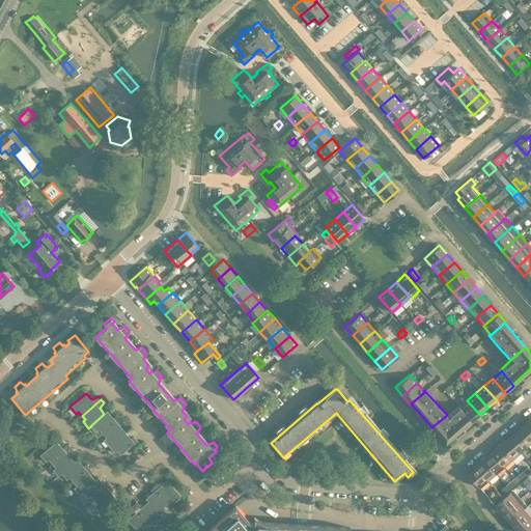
[(471,422),(480,415),(467,400),(458,408),(470,421),(471,422)]
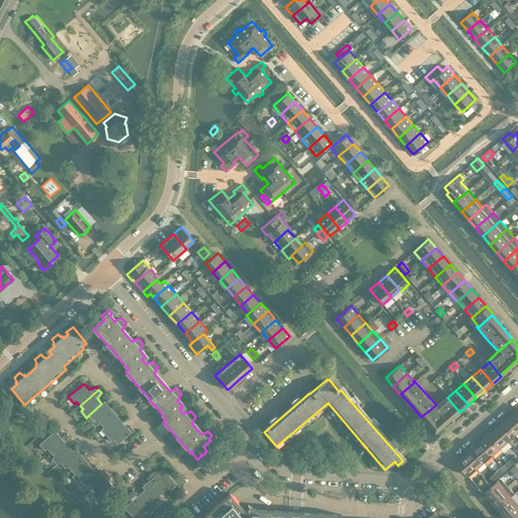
[(458,411),(447,398),(446,397),(436,405),(421,417),(429,426),(426,428),(431,434),(458,411)]
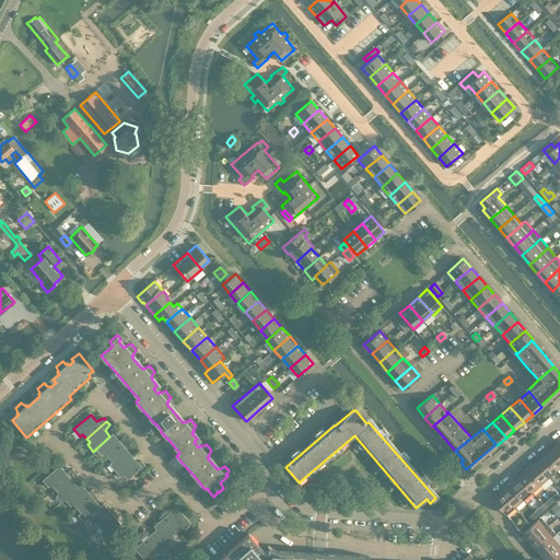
[(123,439),(119,441),(113,433),(109,436),(96,448),(102,455),(105,453),(108,457),(126,443),(123,439)]
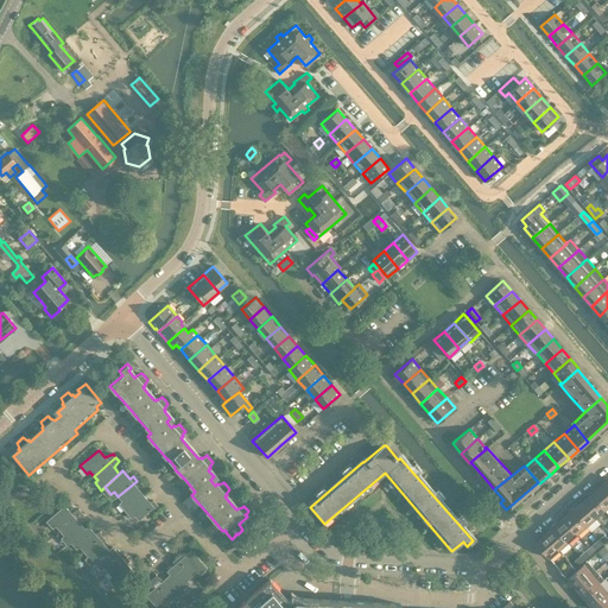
[(138,488),(140,485),(137,481),(118,496),(121,501),(119,504),(125,511),(144,495),(138,488)]
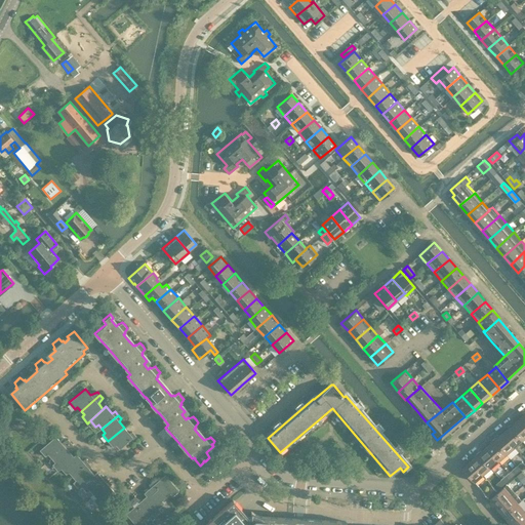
[(522,441),(524,439),(524,428),(518,419),(510,427),(522,441)]
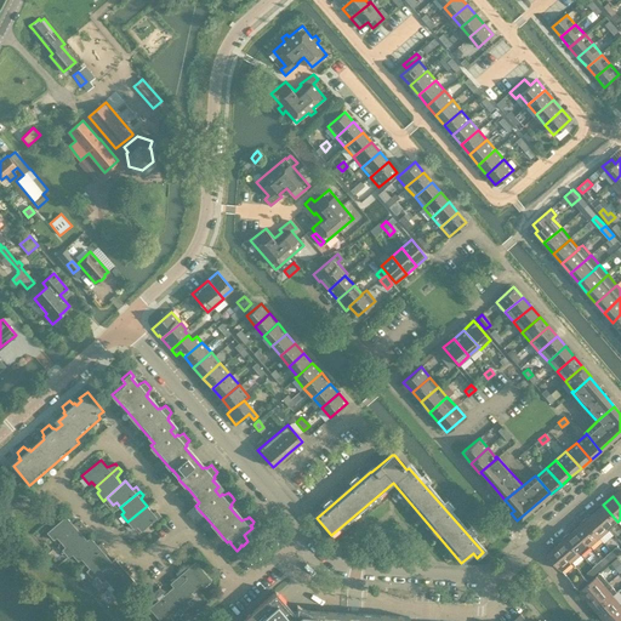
[(609,530),(617,522),(603,505),(593,513),(609,530)]
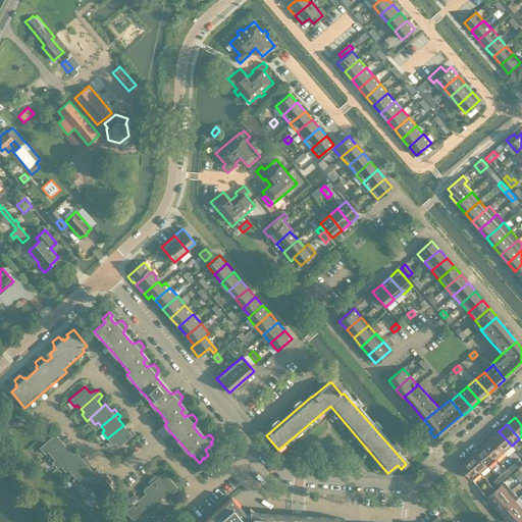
[(132,429),(128,431),(123,425),(107,438),(112,445),(115,442),(119,447),(133,435),(133,436),(136,434),(132,429)]
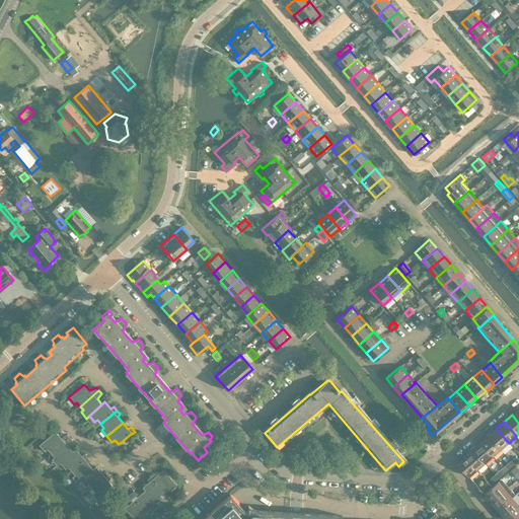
[(501,450),(509,443),(496,429),(489,436),(501,450)]
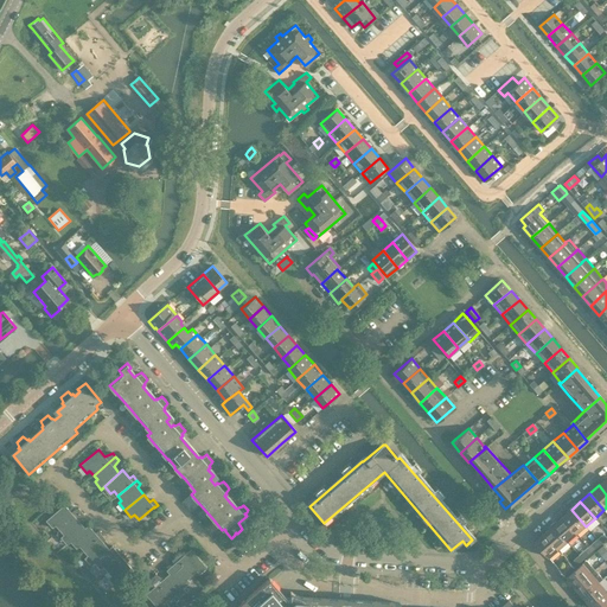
[(78,508),(71,512),(64,504),(46,521),(52,529),(56,525),(59,530),(82,511),(78,508)]
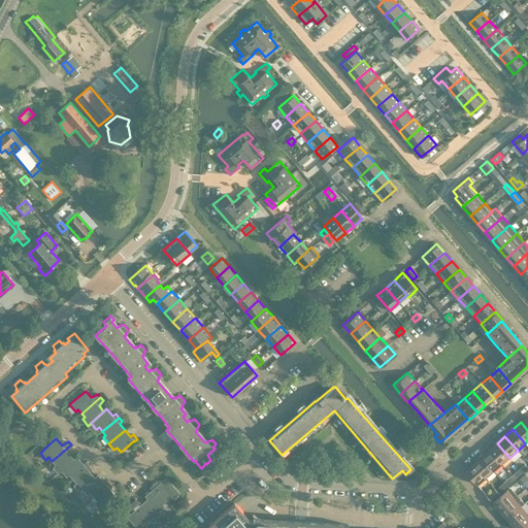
[(501,464),(509,458),(497,443),(489,450),(501,464)]
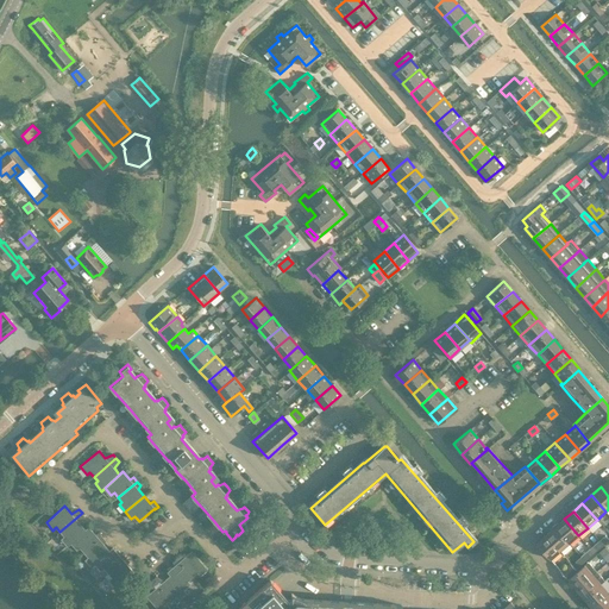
[(80,523),(85,516),(82,513),(60,532),(64,537),(61,539),(68,547),(71,544),(86,529),(80,523)]
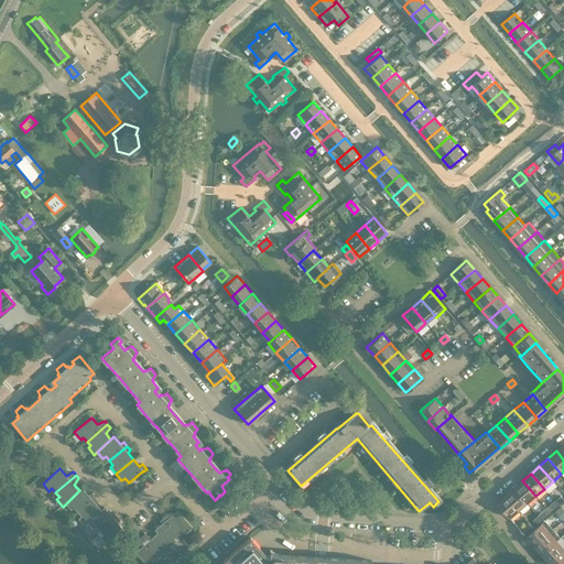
[(528,503),(535,496),(522,480),(513,488),(528,503)]
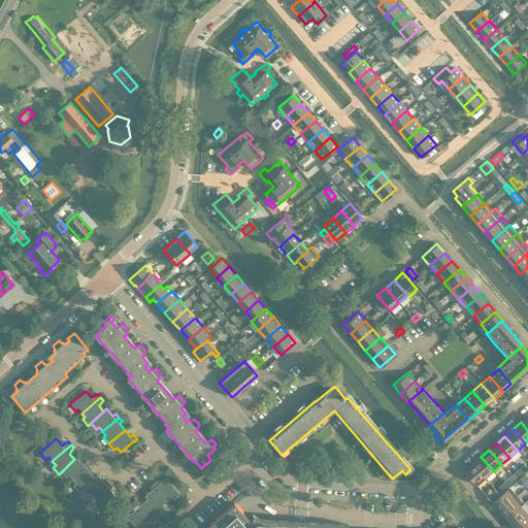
[(86,462),(83,463),(77,457),(74,459),(62,471),(66,477),(69,475),(72,480),(89,465),(86,462)]
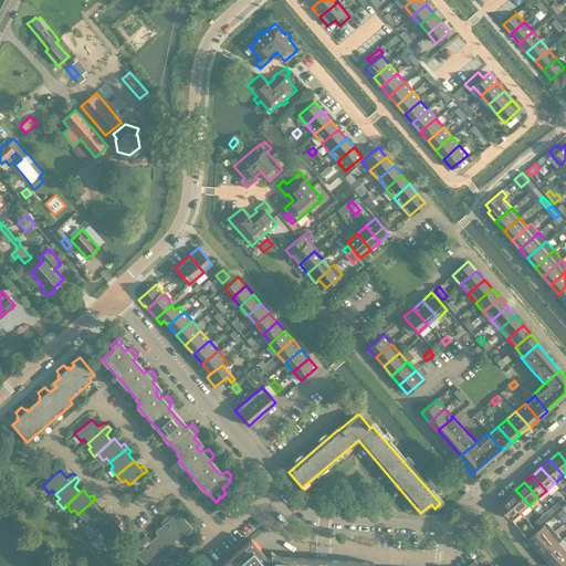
[(521,513),(530,505),(515,490),(507,496),(521,513)]
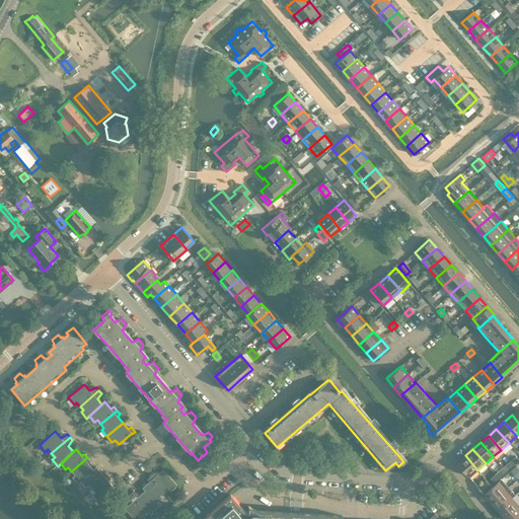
[(469,476),(477,470),(465,455),(457,462),(469,476)]
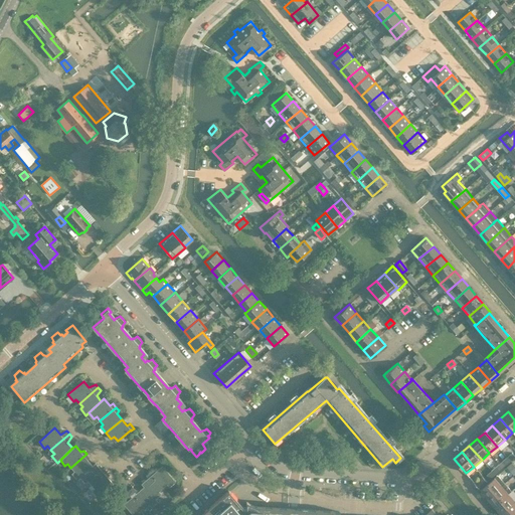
[(88,460),(90,457),(87,454),(70,468),(74,472),(71,474),(77,480),(80,478),(80,477),(93,466),(88,460)]
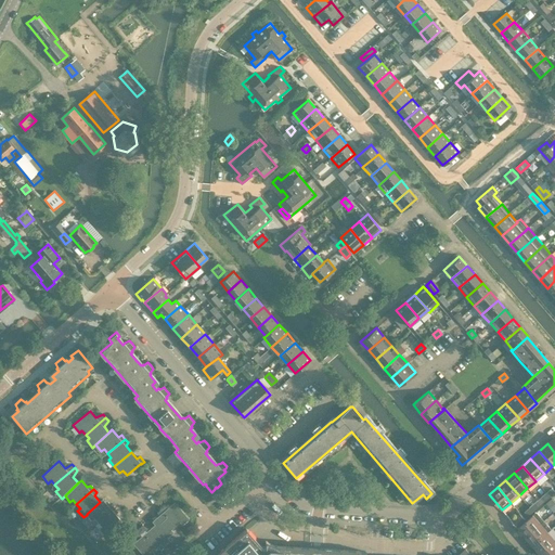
[(112,504),(108,506),(103,499),(100,502),(87,514),(87,515),(92,520),(94,518),(98,523),(115,508),(112,504)]
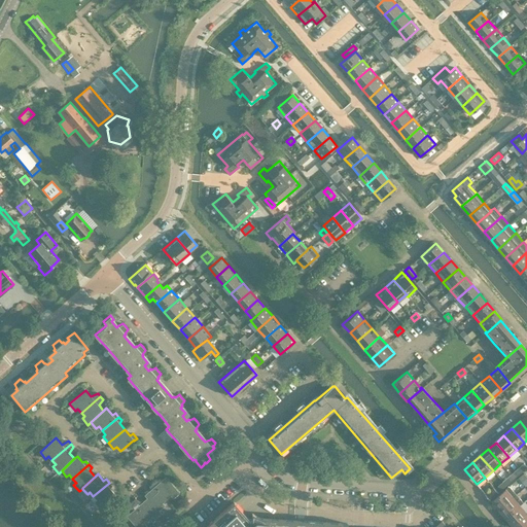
[(173,498),(180,493),(166,477),(160,483),(156,480),(153,484),(167,499),(171,496),(173,498)]
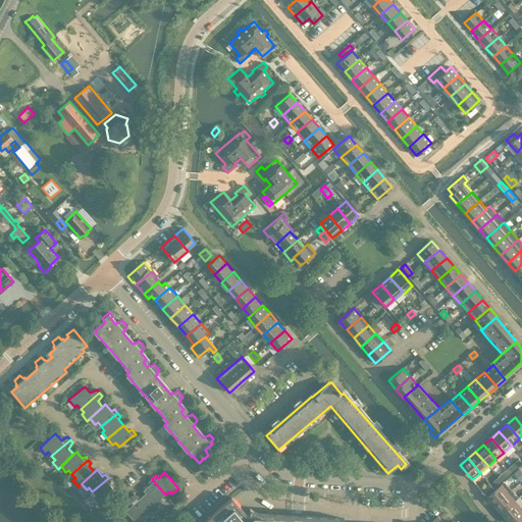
[(502,481),(507,476),(504,472),(498,477),(502,481)]
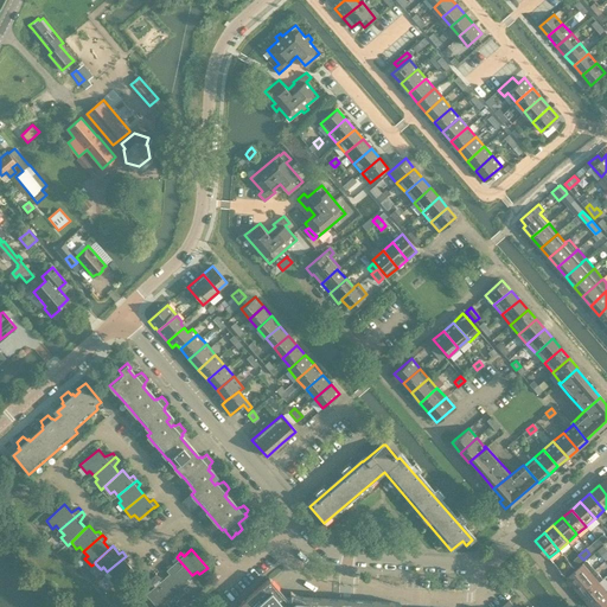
[(577,564),(583,560),(579,555),(574,560),(577,564)]
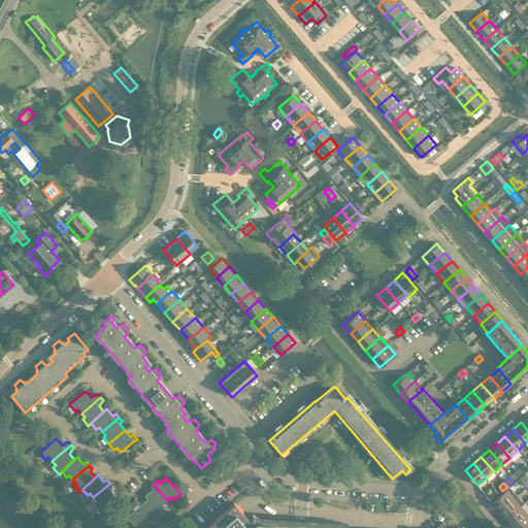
[(110,490),(112,487),(109,484),(93,497),(97,501),(94,503),(100,509),(117,496),(110,490)]
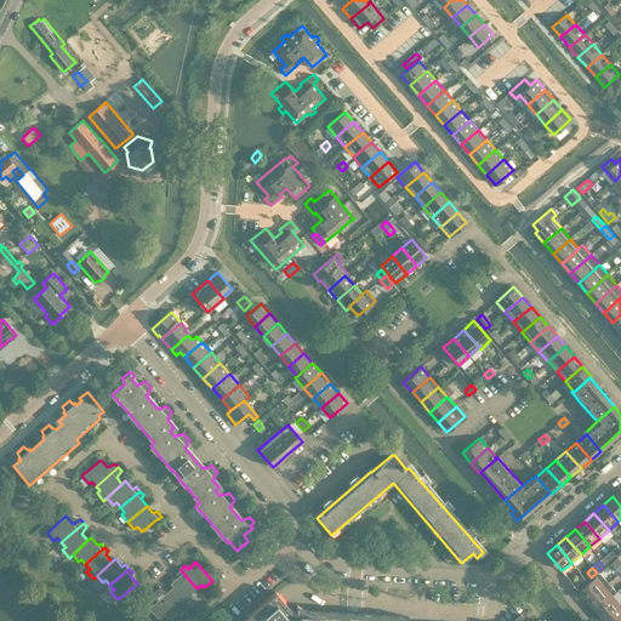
[(192,593),(197,588),(181,570),(176,574),(178,577),(171,584),(174,587),(188,602),(194,596),(192,593)]
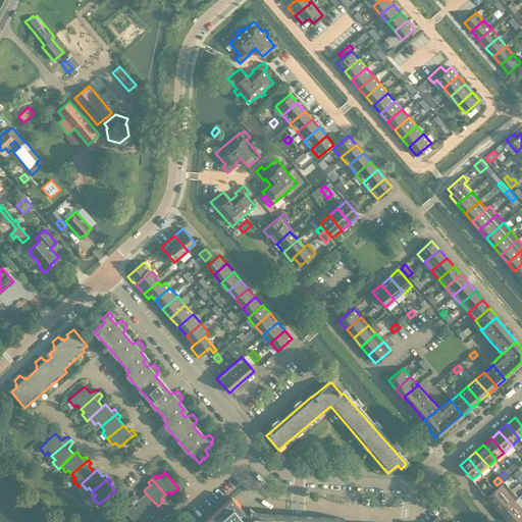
[(485,494),(493,487),(488,482),(480,489),(485,494)]
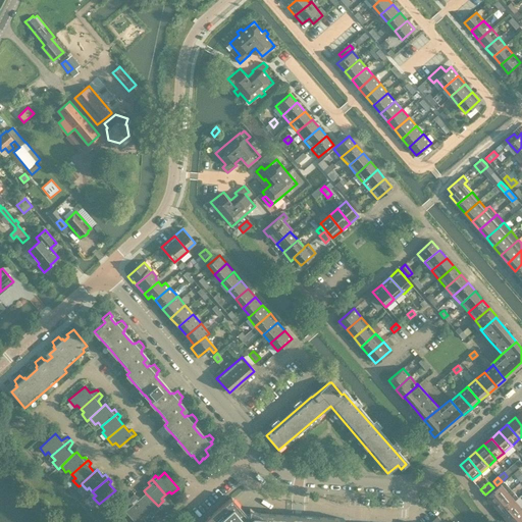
[(493,505),(511,490),(505,482),(487,498),(493,505)]
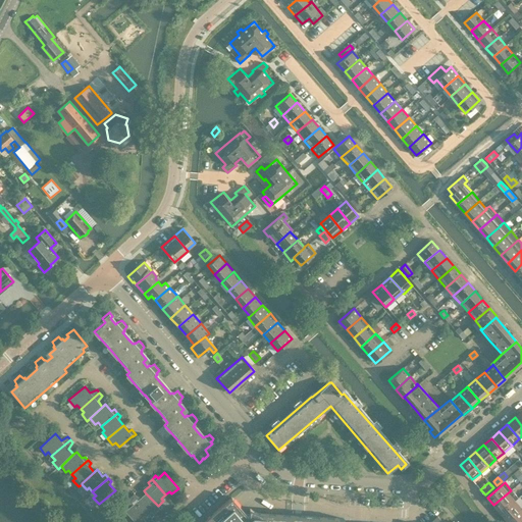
[(518,499),(512,490),(511,490),(493,505),(501,513),(515,501),(518,499)]
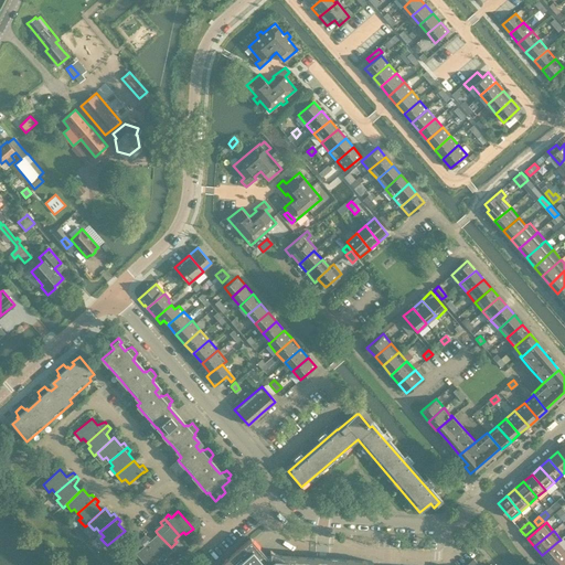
[(171,547),(158,534),(151,540),(146,534),(142,537),(160,557),(164,554),(167,556),(173,551),(171,547)]
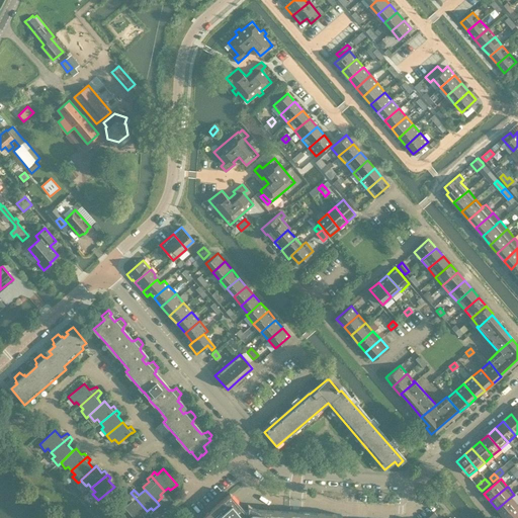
[(143,515),(147,511),(131,493),(127,495),(131,502),(124,507),(134,517),(144,517),(145,517),(143,515)]
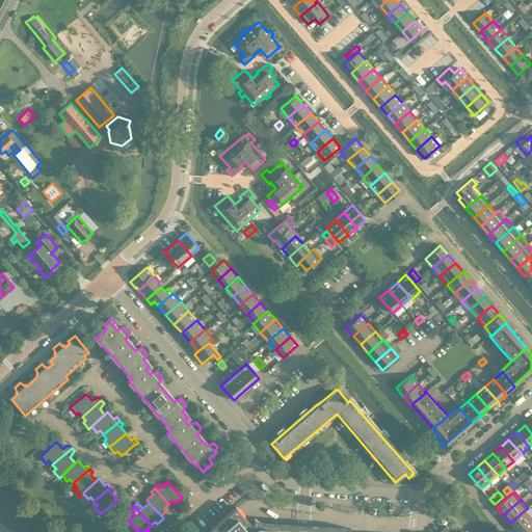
[(250,524),(237,508),(236,507),(206,531),(350,531),(351,529),(269,523),(265,523),(261,522),(258,520),(255,517),(254,524),(250,524)]
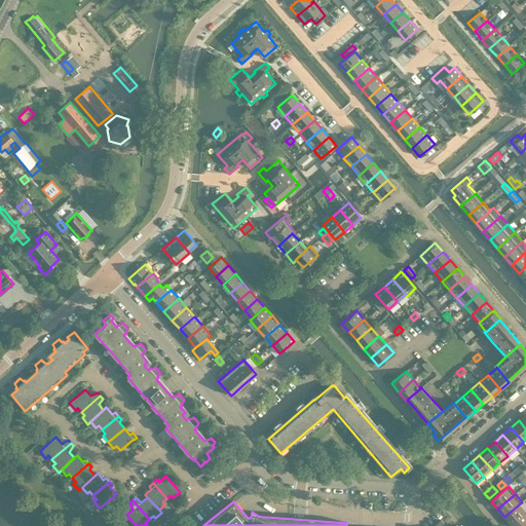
[(525,513),(519,504),(504,517),(512,525),(525,513)]
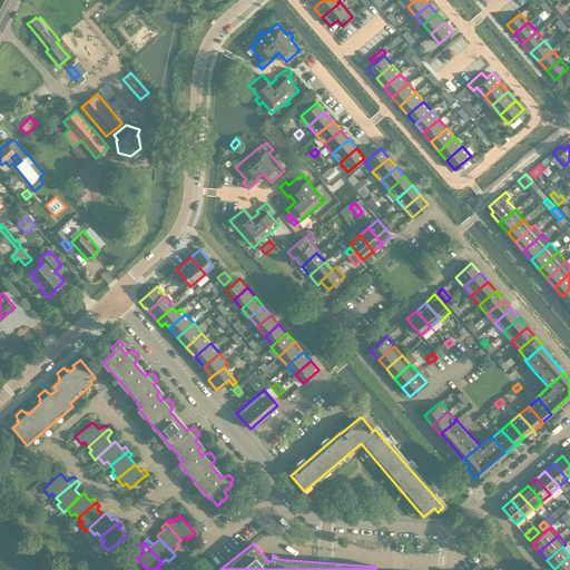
[(554,569),(569,569),(569,554),(569,556),(554,569)]
